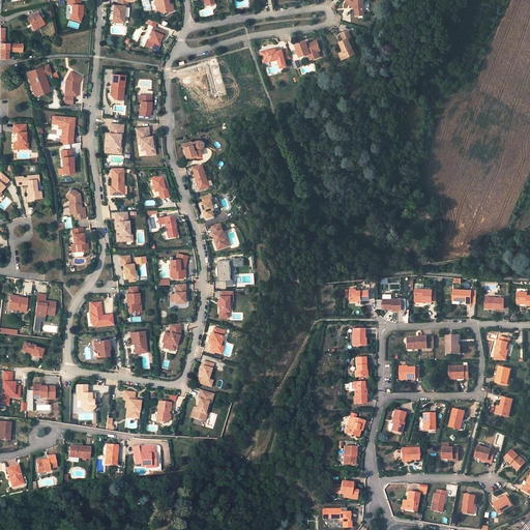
[(82,16),(83,5),(82,5),(80,0),(67,0),(68,4),(72,4),(71,15),(70,19),(81,22),(82,16)]
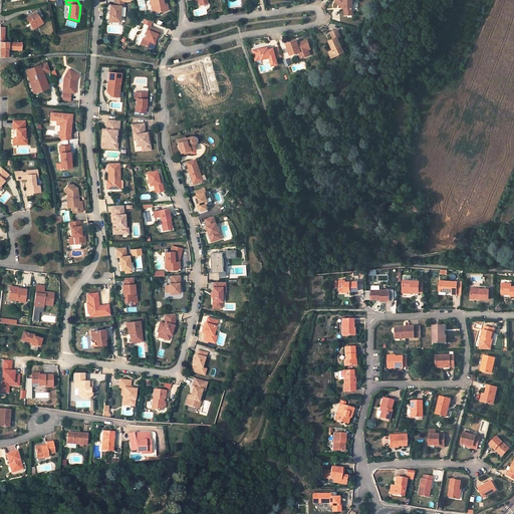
[(119,22),(120,6),(124,5),(122,0),(113,0),(114,3),(115,3),(115,6),(110,5),(109,21),(119,22)]
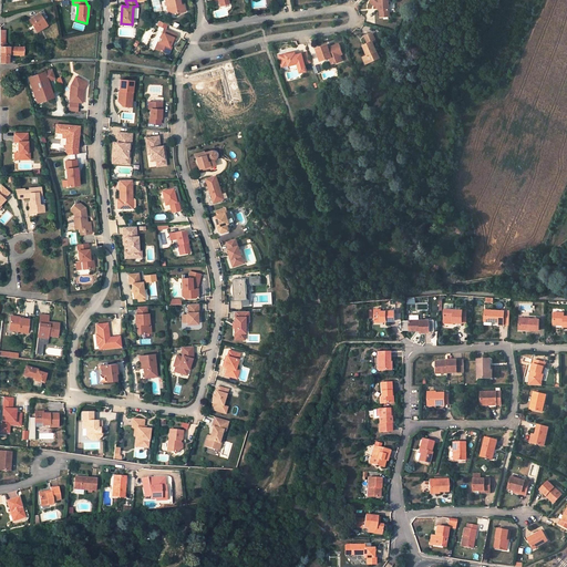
[(181,4),(179,0),(168,0),(171,7),(168,7),(167,9),(168,13),(177,12),(177,13),(185,11),(184,6),(182,4),(181,4)]
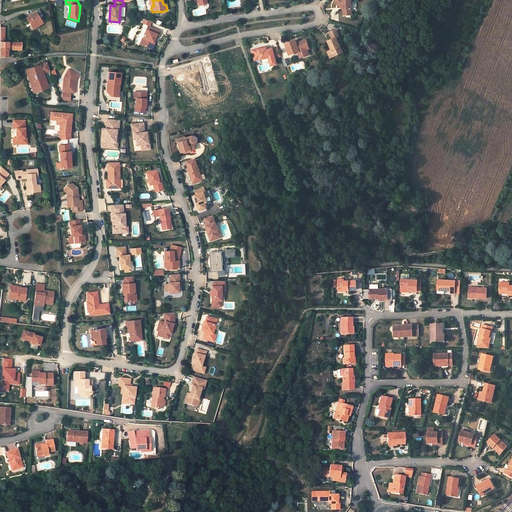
[(352,15),(350,0),(334,0),(334,1),(341,8),(343,8),(343,15),(352,15)]
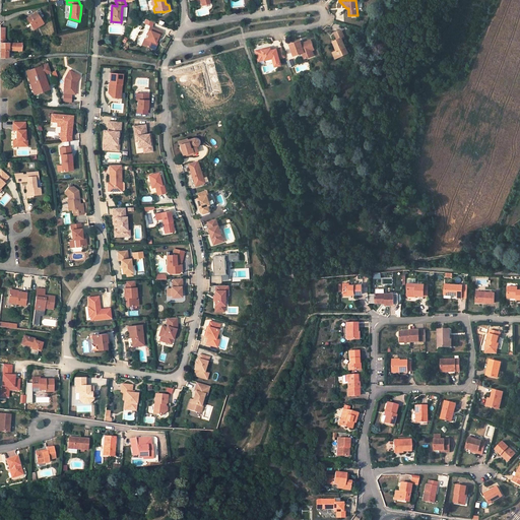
[(42,22),(45,20),(39,12),(36,13),(38,15),(42,22)]
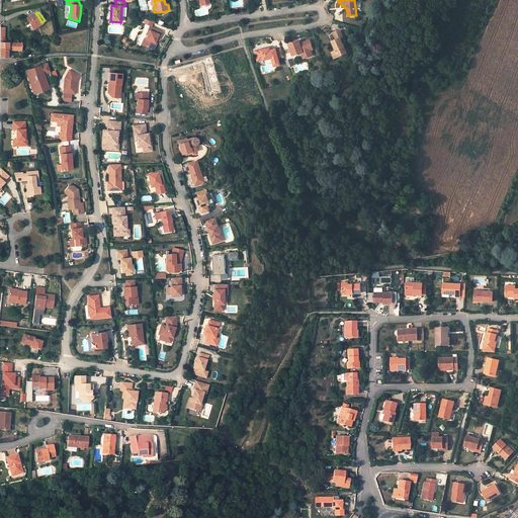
[(35,13),(26,18),(33,29),(42,23),(41,22),(37,15),(35,13)]
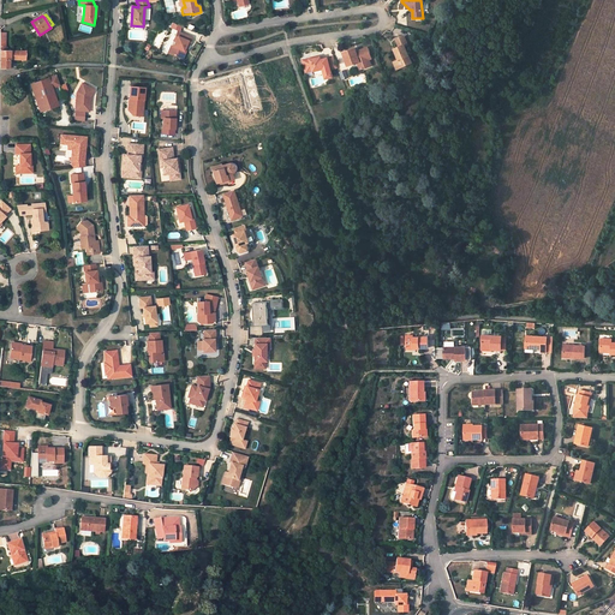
[(81,24),(78,30),(90,34),(91,28),(84,25),(85,25),(81,24)]
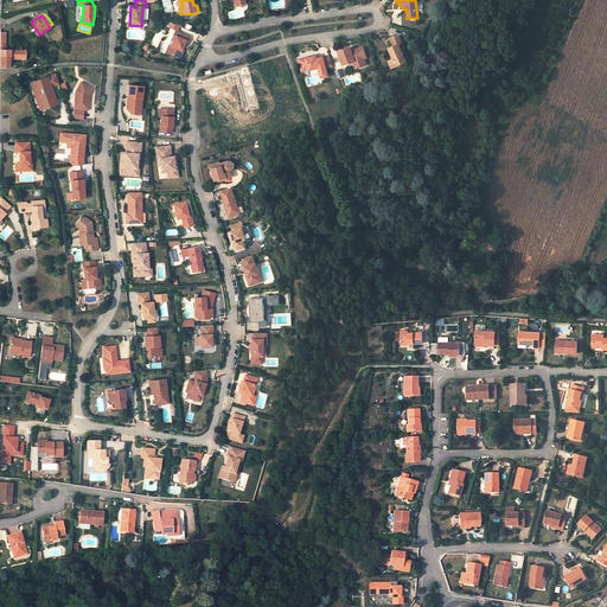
[(178,57),(185,40),(187,42),(190,37),(181,33),(179,38),(173,36),(171,40),(173,42),(171,46),(170,45),(166,52),(178,57)]
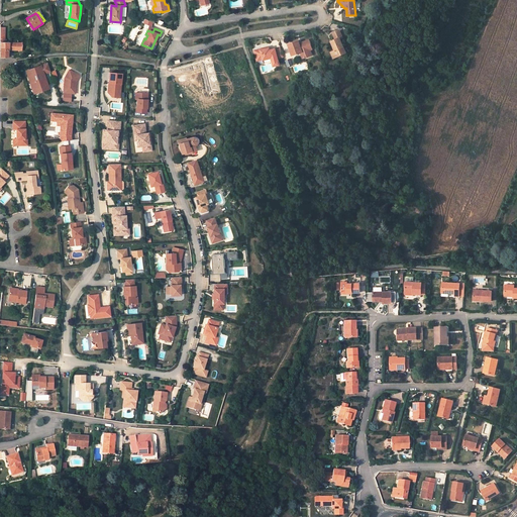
[(346,53),(340,38),(343,37),(339,30),(333,33),(335,39),(331,41),(335,50),(333,50),(336,57),(346,53)]
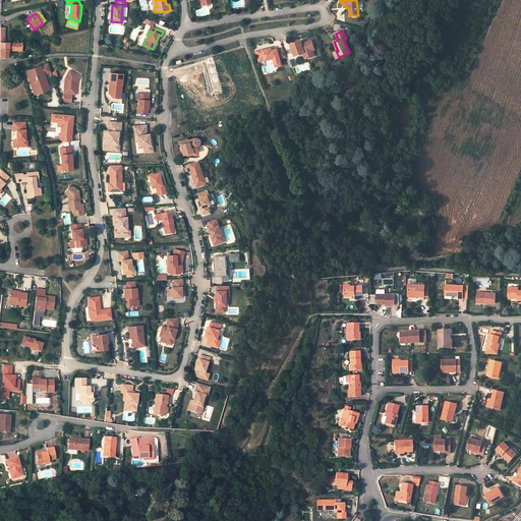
[(314,55),(312,50),(311,46),(313,45),(311,40),(304,43),(305,44),(302,45),(302,43),(301,40),(291,44),(295,56),(303,53),(305,52),(307,58),(314,55)]
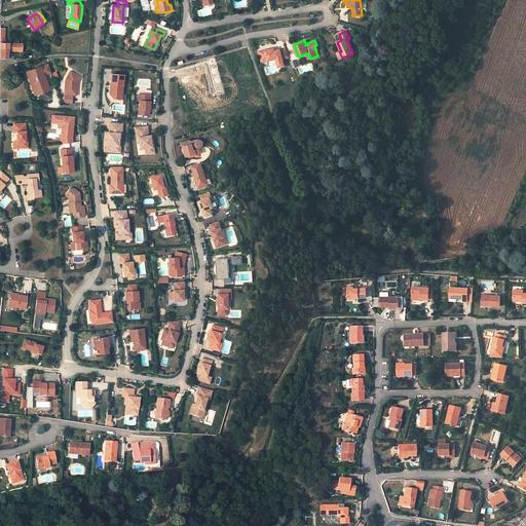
[(8,51),(22,51),(22,44),(5,43),(0,43),(0,58),(8,59),(8,51)]
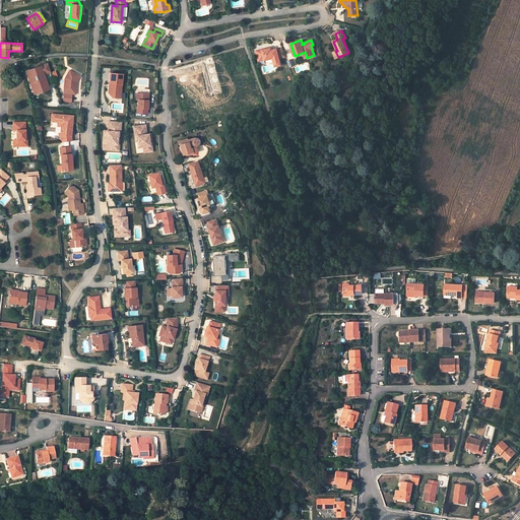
[(282,47),(277,49),(279,58),(285,57),(282,47)]
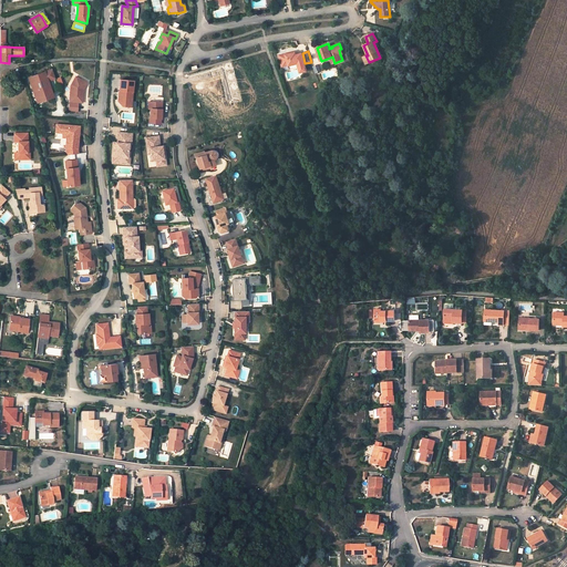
[(305,63),(302,53),(296,54),(296,52),(279,57),(282,66),(289,64),(289,65),(298,63),(299,65),(300,65),(305,63)]
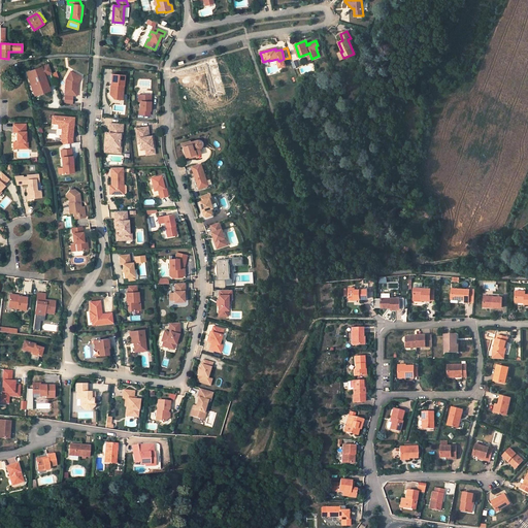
[(48,86),(45,75),(48,74),(45,66),(27,72),(32,85),(34,91),(42,91),(48,86)]
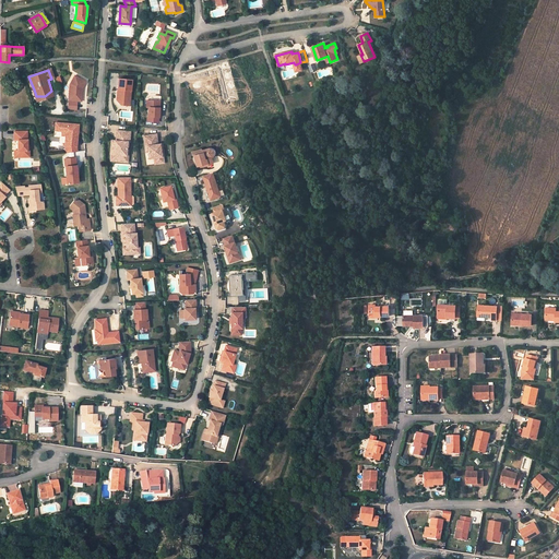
[(81,97),(82,87),(85,81),(75,76),(71,85),(70,100),(82,102),(82,97),(81,97)]
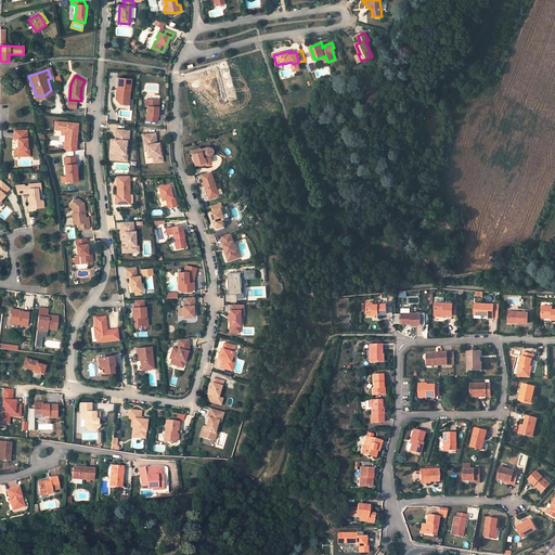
[(129,101),(131,79),(118,78),(117,90),(120,90),(119,93),(118,93),(118,99),(117,100),(116,104),(120,104),(125,101),(129,101)]
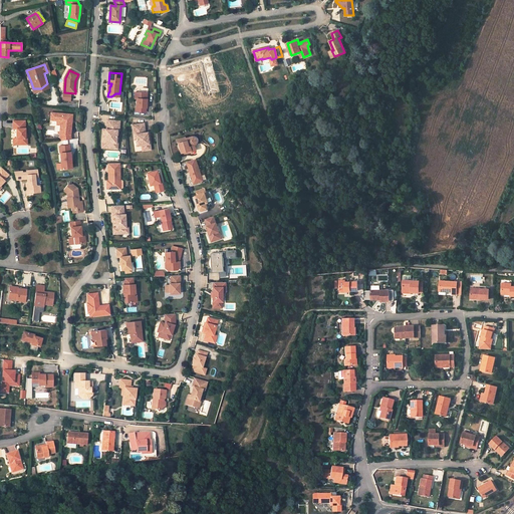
[(35,93),(49,88),(47,83),(41,88),(33,88),(35,93)]
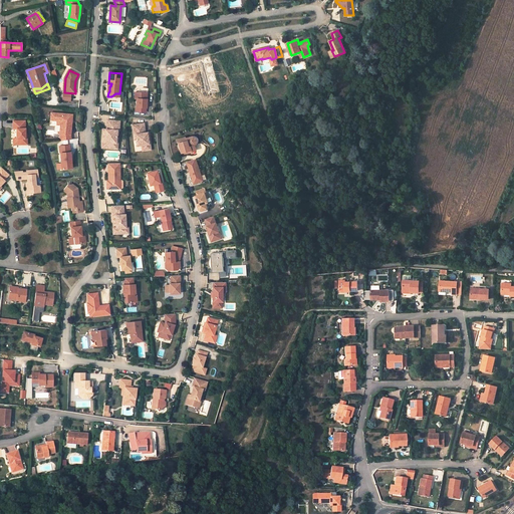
[(147,107),(148,92),(137,92),(137,99),(137,107),(137,111),(147,112),(147,107)]
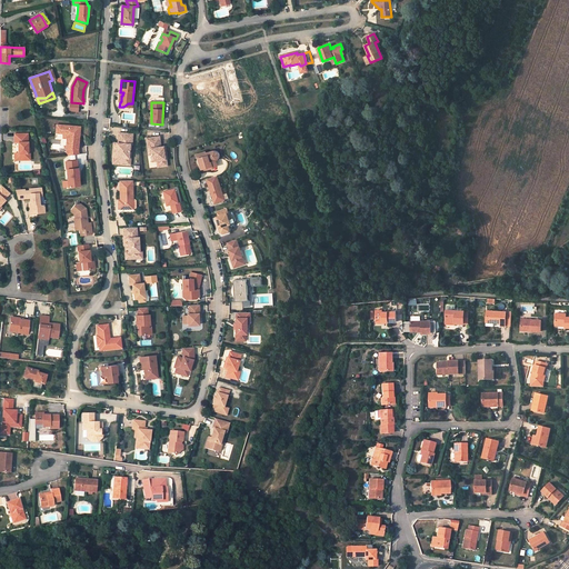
[(79,149),(80,127),(57,125),(57,133),(63,133),(63,138),(68,138),(67,148),(68,156),(79,155),(79,149)]
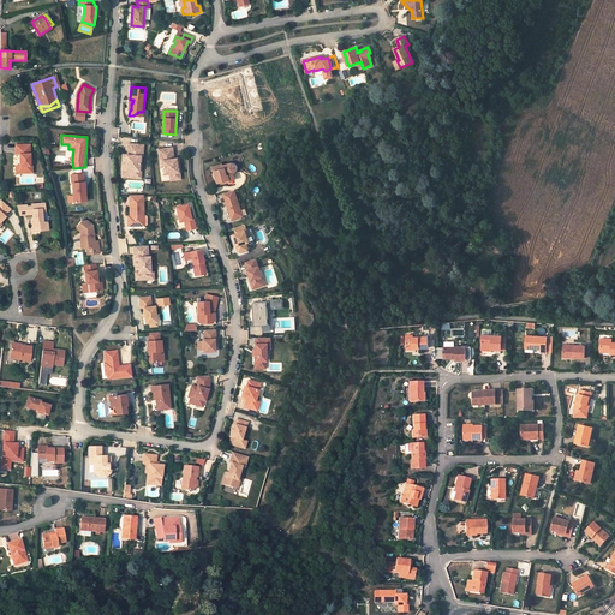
[(18,153),(18,165),(17,165),(17,172),(30,172),(30,159),(29,159),(29,144),(15,144),(15,154),(18,153)]
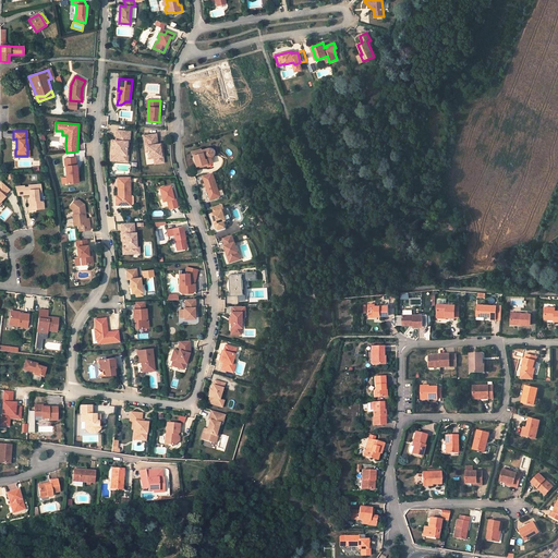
[(117,131),(116,141),(116,145),(113,145),(113,154),(111,154),(111,160),(118,161),(118,155),(126,156),(126,149),(126,142),(128,136),(130,136),(130,132),(117,131)]
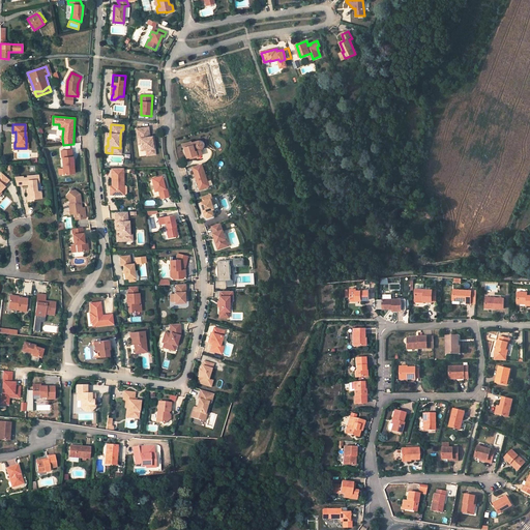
[(142,150),(146,149),(148,149),(149,155),(156,154),(155,148),(153,148),(152,137),(150,137),(149,127),(137,128),(138,134),(140,134),(142,134),(142,138),(140,138),(141,144),(142,150)]
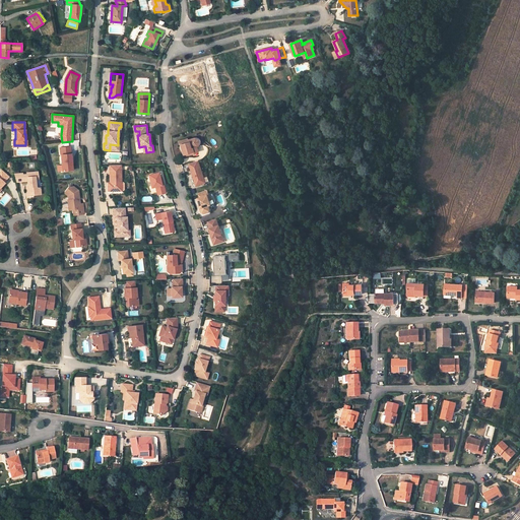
[(197,152),(196,146),(198,143),(197,139),(194,138),(187,140),(188,142),(180,144),(183,154),(184,154),(188,153),(189,154),(197,152)]
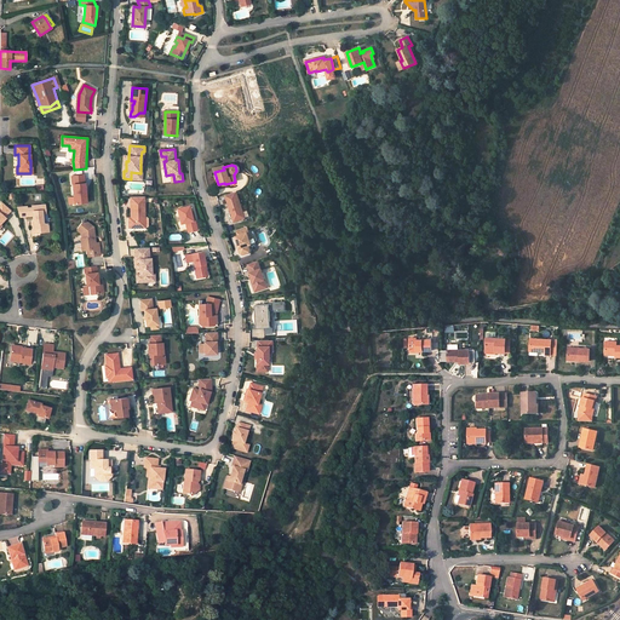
[(142,181),(143,166),(141,166),(141,173),(131,172),(131,179),(142,181)]
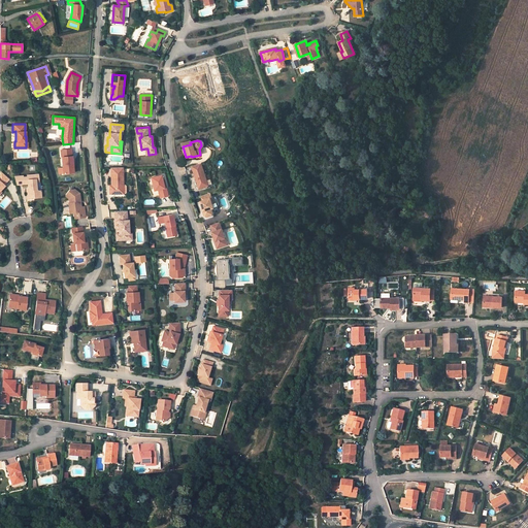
[(72,149),(62,150),(64,173),(74,172),(72,149)]
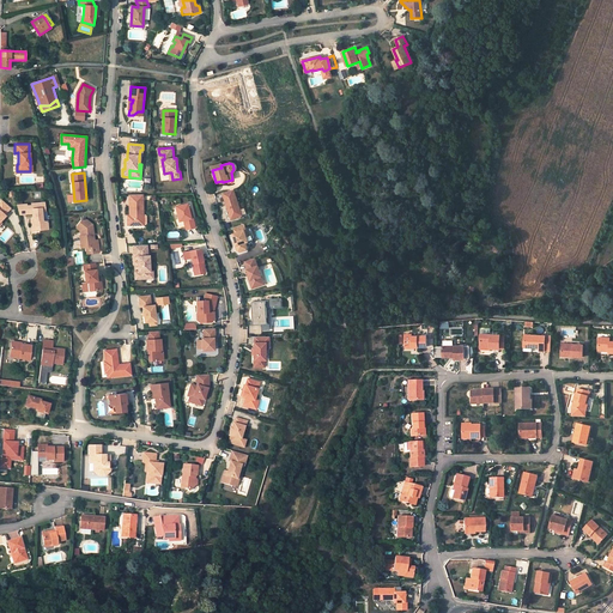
[(243,216),(235,189),(229,192),(223,193),(232,219),(243,216)]
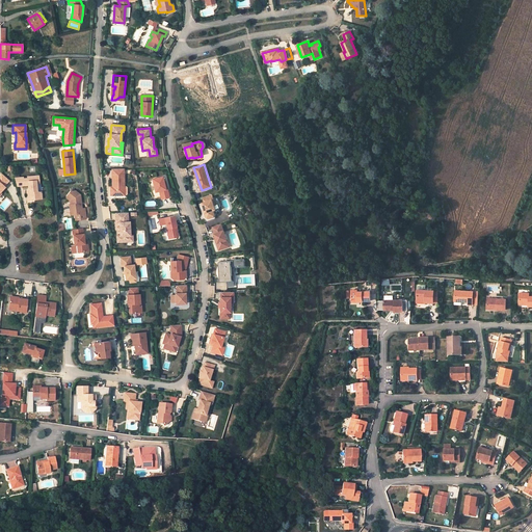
[(125,186),(124,168),(112,168),(113,187),(113,189),(113,195),(123,195),(122,186),(125,186)]
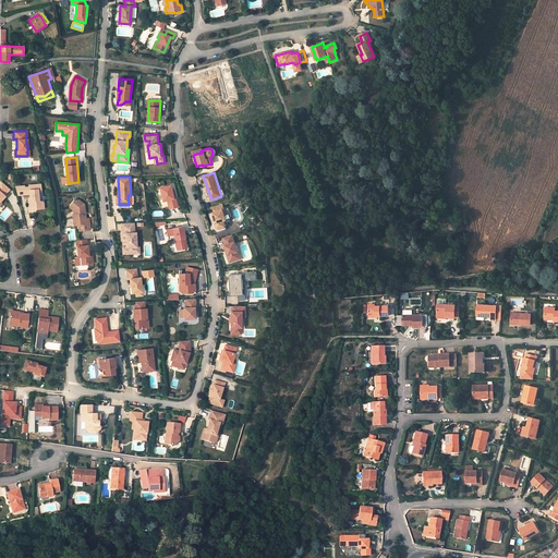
[(14,186),(17,195),(27,194),(28,194),(29,196),(31,196),(31,197),(31,198),(27,199),(28,205),(32,205),(36,208),(36,209),(44,208),(43,201),(40,201),(38,199),(37,198),(37,196),(38,196),(38,193),(41,192),(40,184),(28,185),(28,186),(24,187),(24,185),(14,186)]
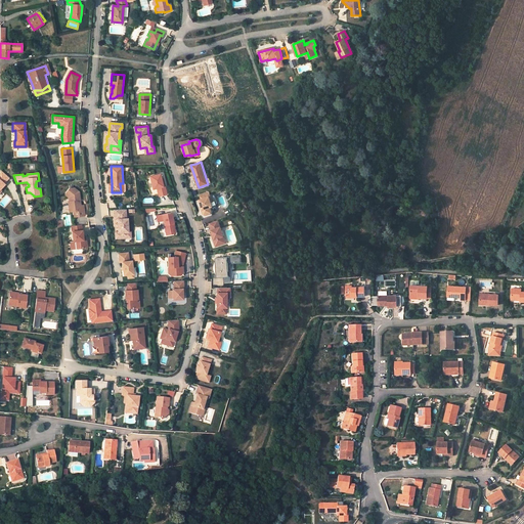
[(167,194),(165,185),(163,186),(162,179),(160,174),(150,176),(154,188),(158,187),(160,195),(167,194)]
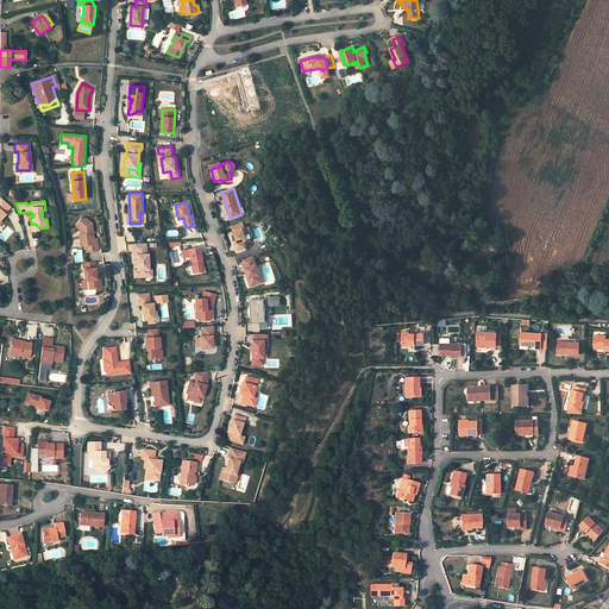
[(99,251),(98,238),(94,239),(93,223),(87,218),(81,219),(76,226),(80,228),(81,228),(82,234),(80,234),(81,246),(86,245),(87,252),(99,251)]
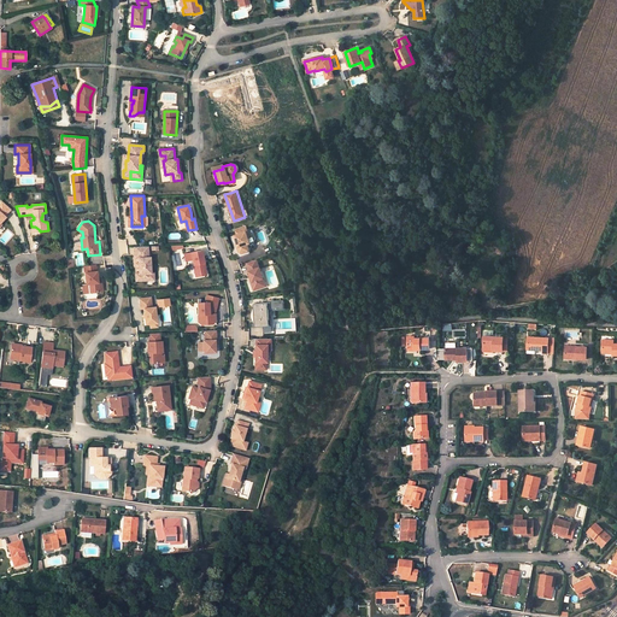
[(251,242),(250,238),(251,236),(247,225),(240,228),(240,227),(236,228),(238,234),(235,235),(240,246),(238,247),(240,252),(242,253),(248,251),(250,248),(248,244),(251,242)]
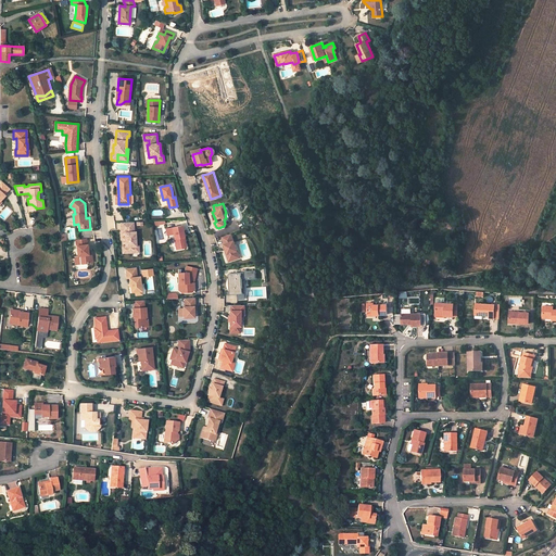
[(125,241),(125,245),(126,248),(123,249),(123,253),(130,252),(130,249),(136,249),(136,245),(136,231),(135,231),(134,222),(122,223),(122,230),(125,230),(125,232),(125,237),(125,241)]
